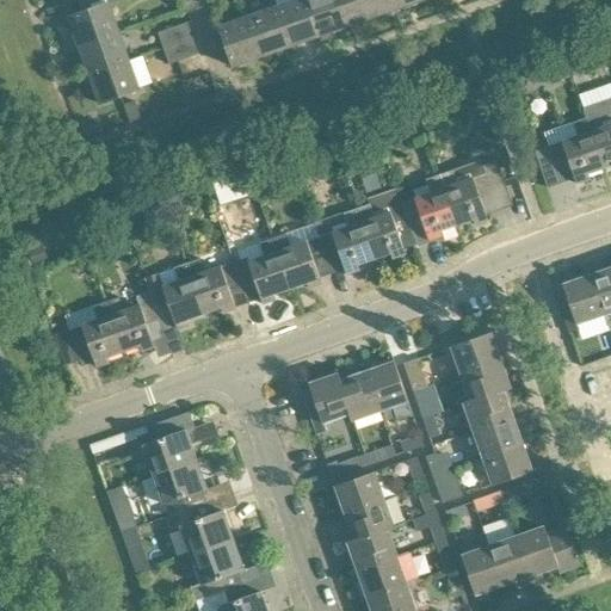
[(119,32),(111,8),(115,0),(78,0),(82,12),(69,17),(79,45),(119,32)]
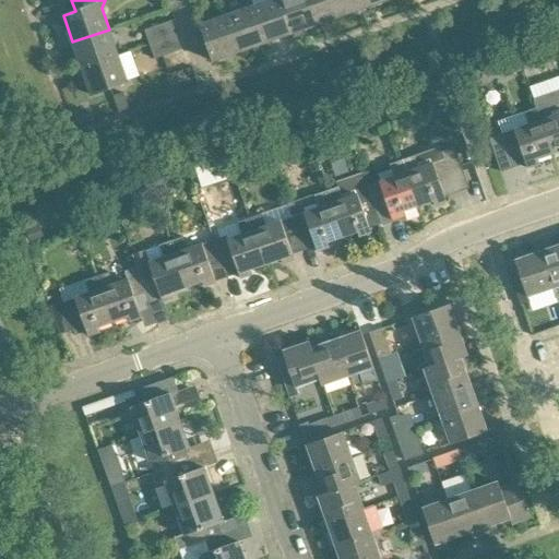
[(265,43),(292,34),(280,0),(270,0),(252,7),(265,43)]
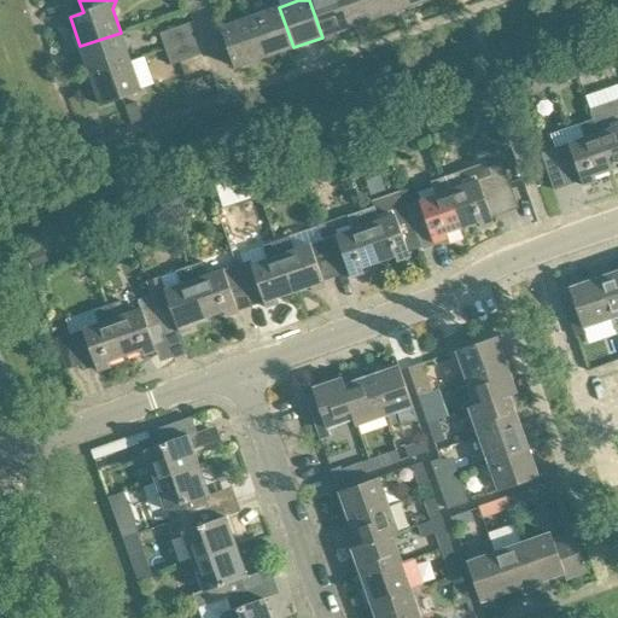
[(351,27),(342,0),(309,0),(322,38),(325,44),(339,38),(337,31),(351,27)]
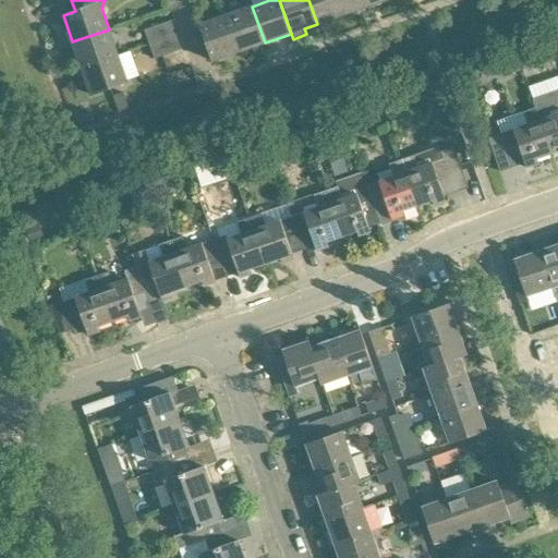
[(308,0),(317,24),(343,15),(337,0),(308,0)]
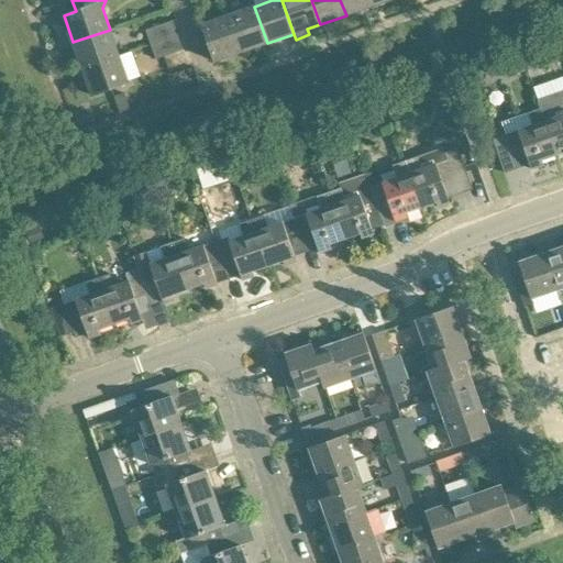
[(340,0),(346,15),(373,6),(370,0),(340,0)]
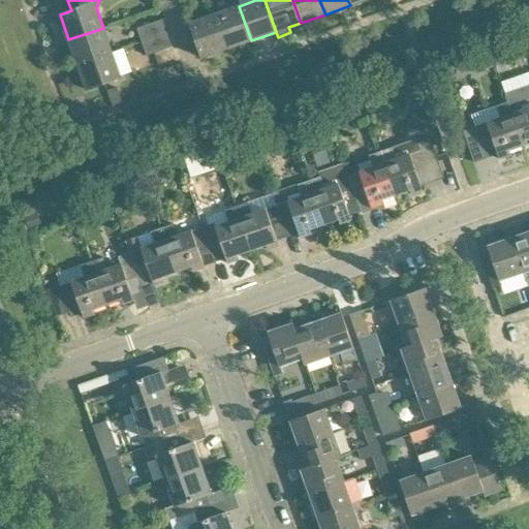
[(226,49),(251,40),(239,6),(214,14),(226,49)]
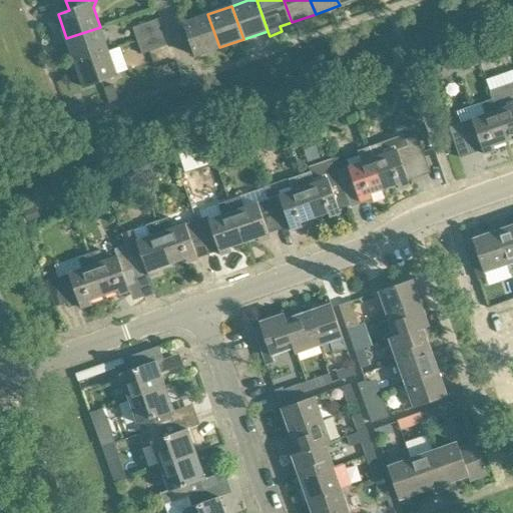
[(195,56),(219,47),(207,14),(183,22),(195,56)]
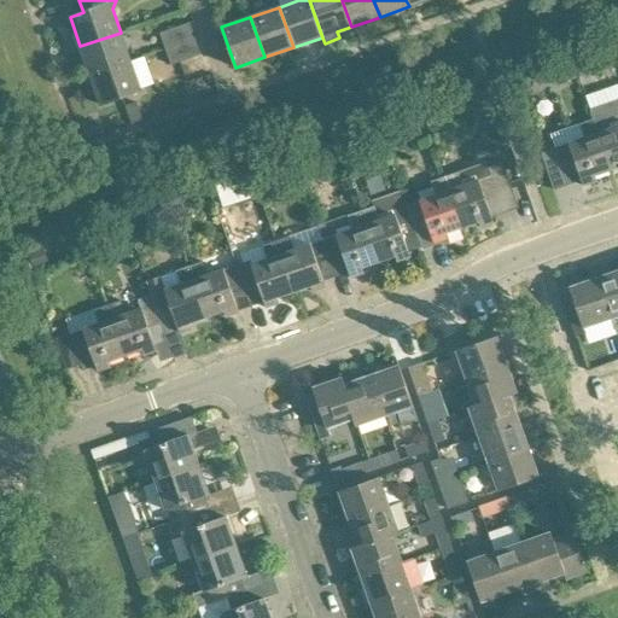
[(165,50),(194,39),(190,23),(161,33),(165,50)]
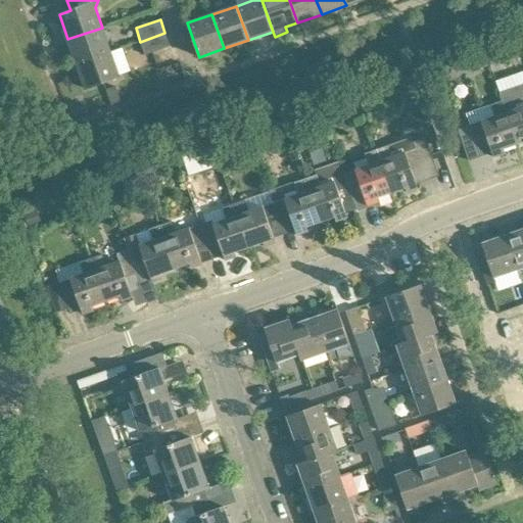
[(77,64),(110,52),(102,28),(67,39),(77,64)]
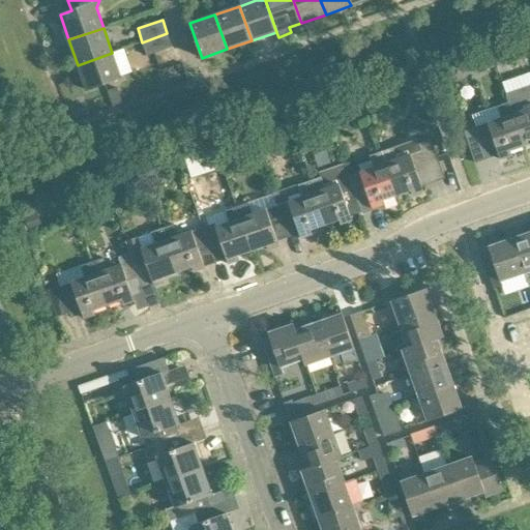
[(147,56),(152,54),(172,47),(167,33),(142,42),(147,56)]
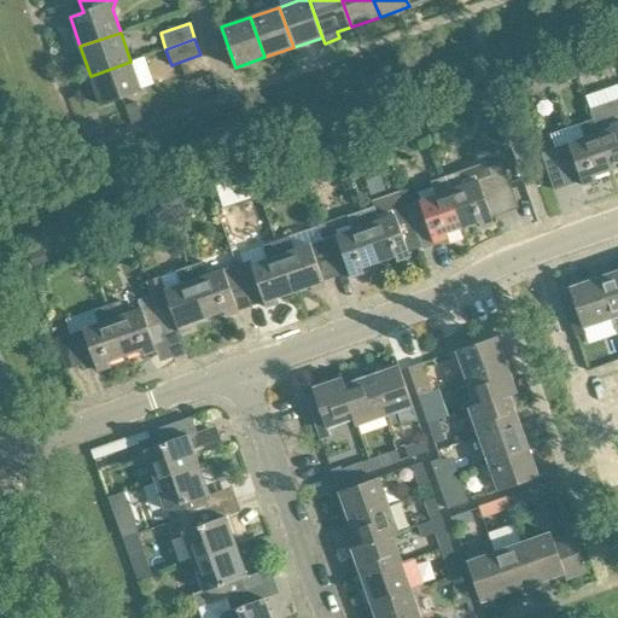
[(141,91),(133,68),(130,62),(91,76),(100,105),(141,91)]
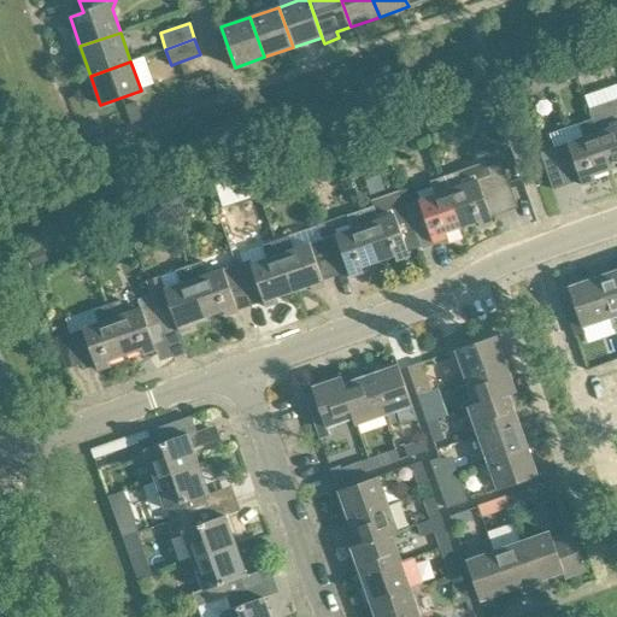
[(487,84),(469,92),(475,107),(493,101),(487,84)]
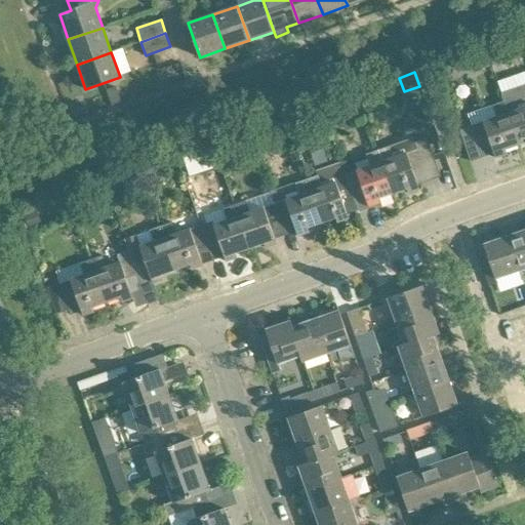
[(524,84),(500,93),(503,102),(519,145),(524,142),(524,84)]
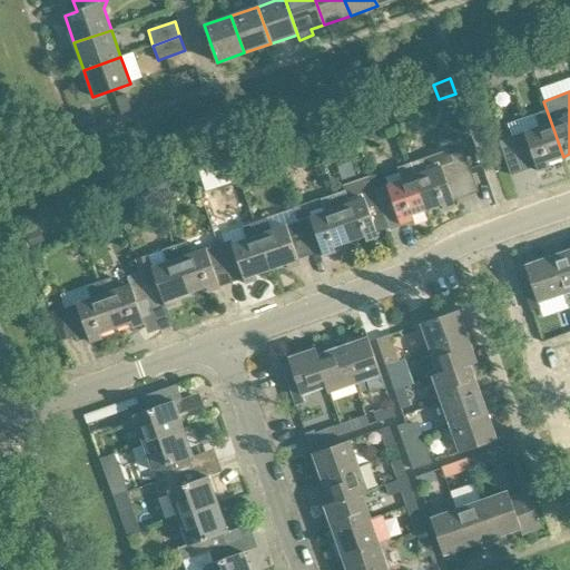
[(548,161),(563,157),(547,110),(534,115),(539,127),(512,137),(522,165),(534,161),(538,172),(549,167),(548,161)]
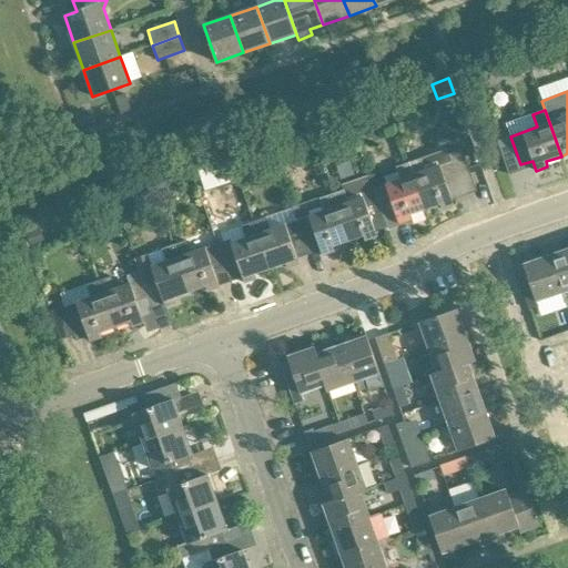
[(363,111),(348,115),(353,132),(368,128),(363,111)]
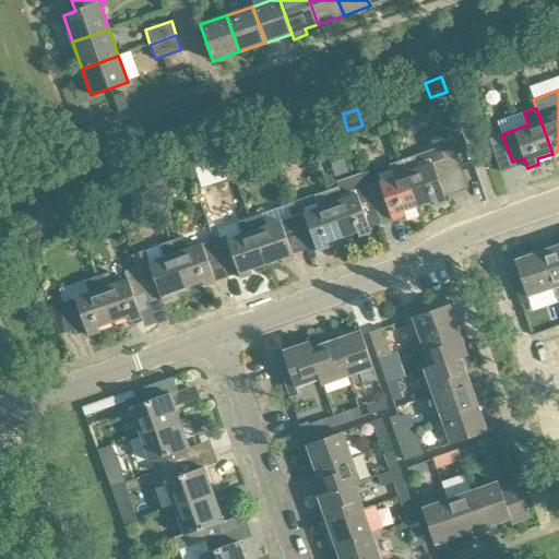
[(402,159),(418,205),(433,200),(435,205),(447,201),(442,191),(466,182),(453,146),(432,153),(415,159),(414,156),(402,159)]
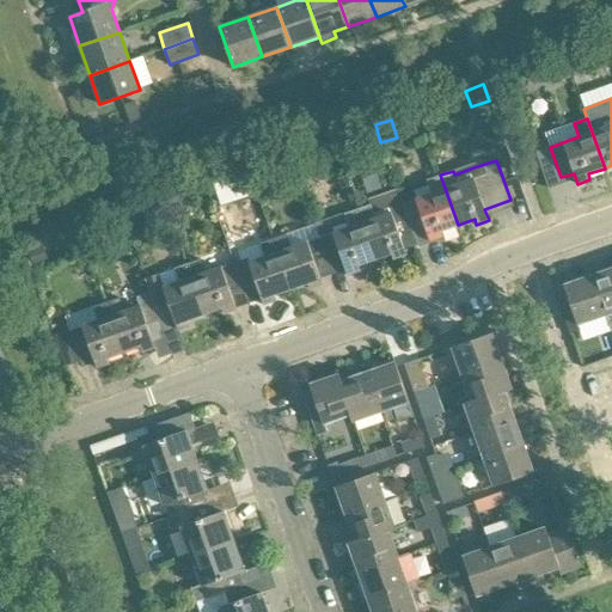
[(255,191),(248,169),(214,179),(222,202),(255,191)]
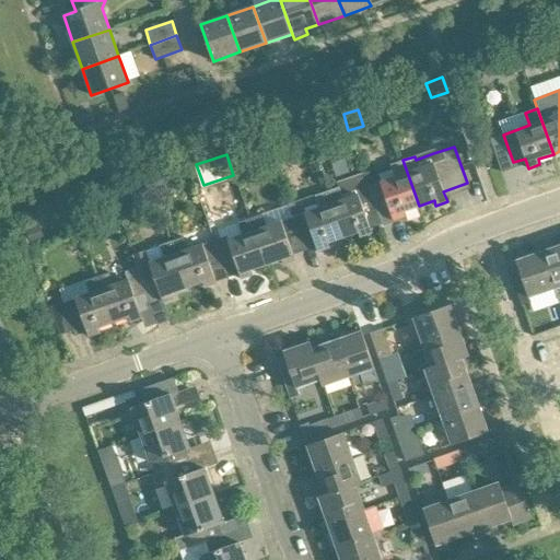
[(404,211),(419,206),(403,160),(364,174),(366,177),(365,178),(378,214),(389,210),(394,221),(405,217),(404,211)]
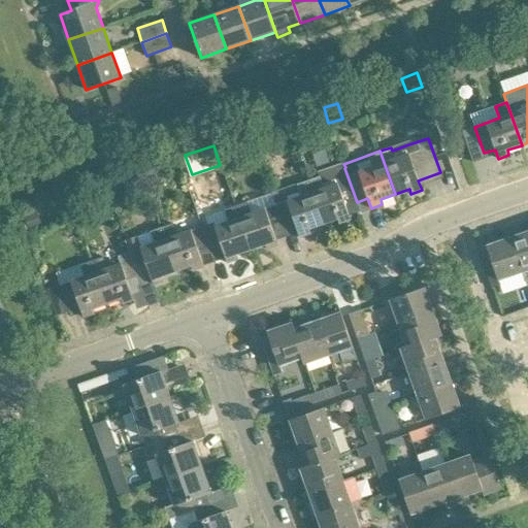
[(345,206),(357,202),(344,168),(308,180),(323,224),(337,219),(339,223),(351,220),(345,206)]
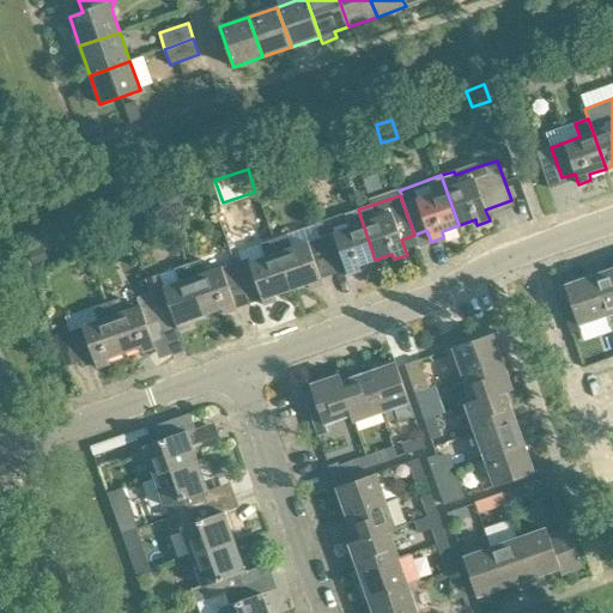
[(146,220),(141,208),(126,214),(131,226),(146,220)]
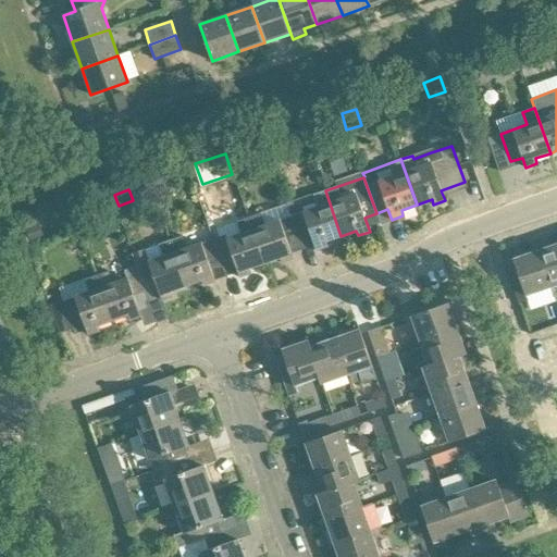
[(325,242),(341,236),(325,190),(287,203),(301,245),(312,240),(317,250),(327,246),(325,242)]
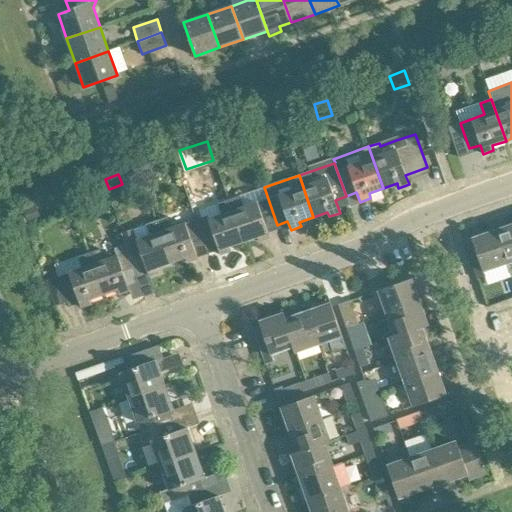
[(206,185),(195,189),(199,200),(210,196),(206,185)]
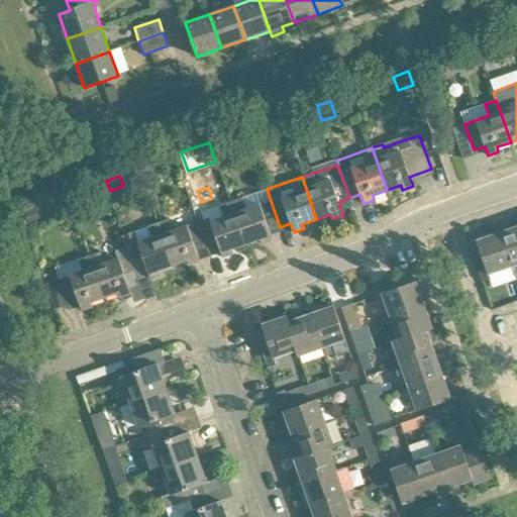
[(269,231),(280,227),(267,189),(230,202),(245,243),(260,238),(262,243),(272,239),(269,231)]
